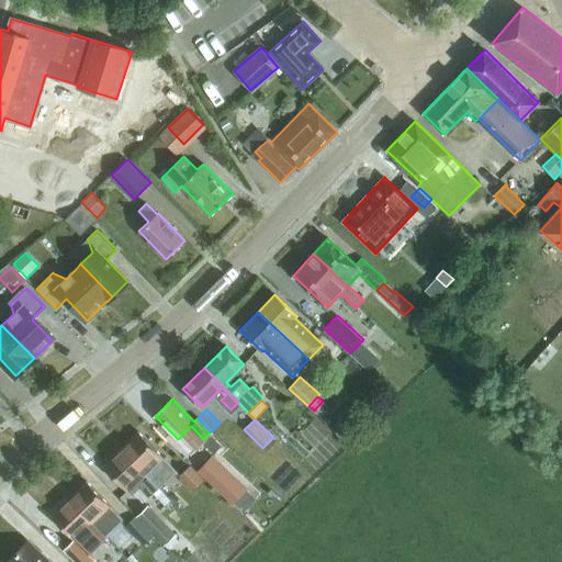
[(121,449),(158,489),(176,471),(163,458),(164,458),(138,433),(121,449)]
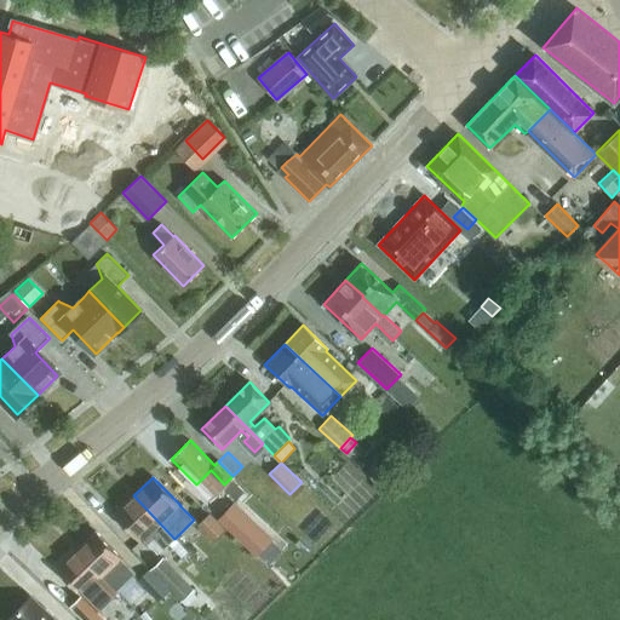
[(174,539),(133,495),(113,515),(141,543),(149,534),(164,549),(174,539)]
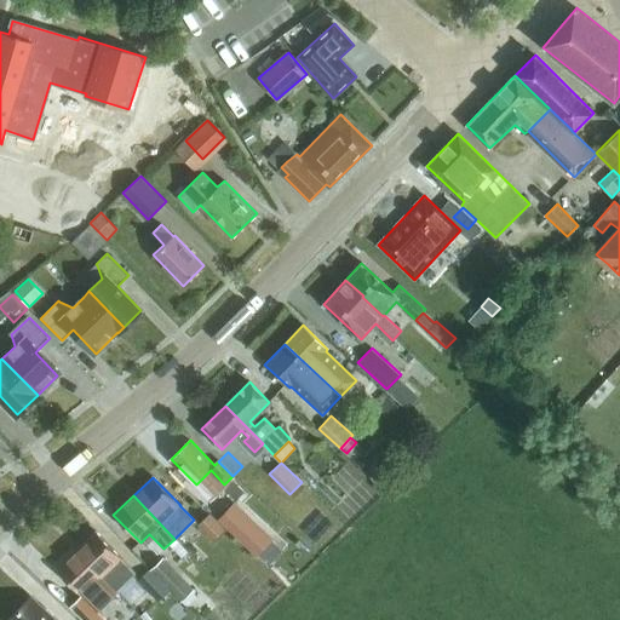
[(265,537),(236,510),(224,523),(252,550),(265,537)]
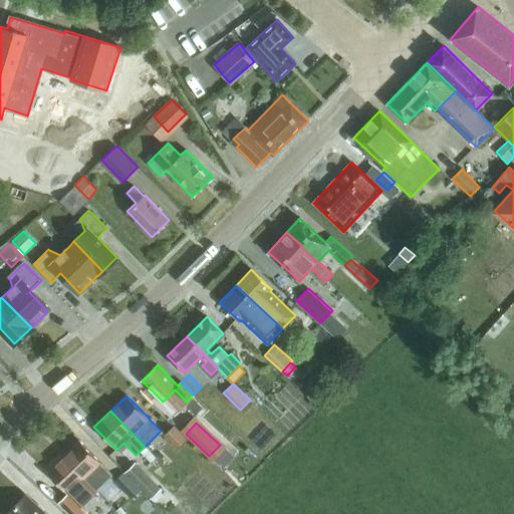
[(177,449),(187,439),(174,426),(164,435),(177,449)]
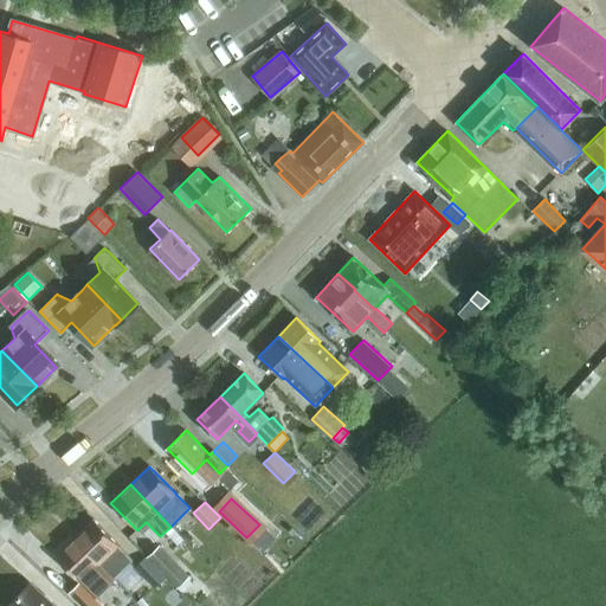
[(75,537),(114,579),(134,560),(120,547),(94,520),(75,537)]
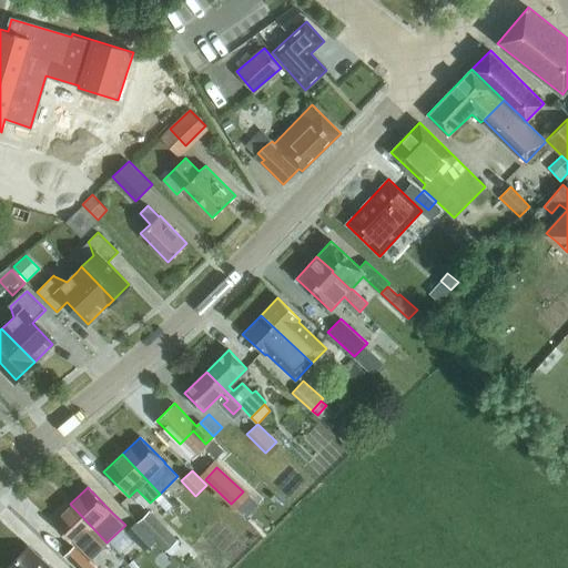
[(97,567),(89,559),(107,543),(70,504),(51,521),(84,556),(74,566),(77,567),(97,567)]
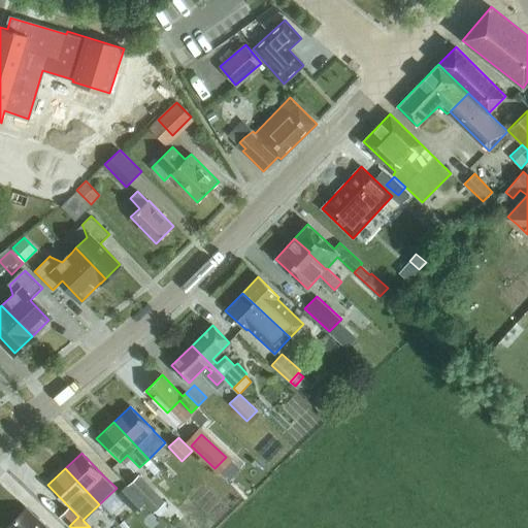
[(160,506),(165,502),(138,475),(128,485),(155,513),(160,506)]
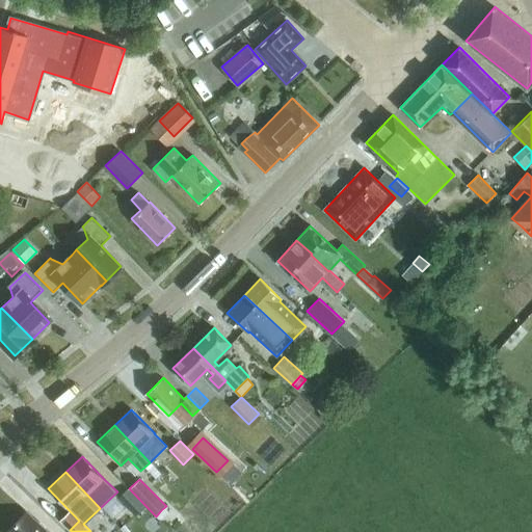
[(145,508),(128,489),(120,497),(136,515),(145,508)]
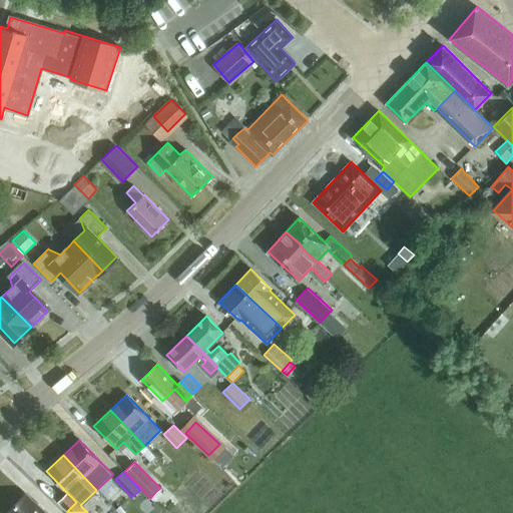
[(155,492),(150,498),(154,502),(163,494),(158,489),(155,492)]
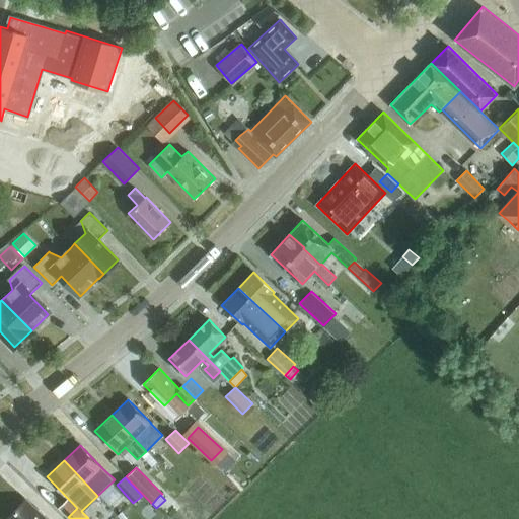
[(45,518),(24,500),(6,518),(45,518)]
